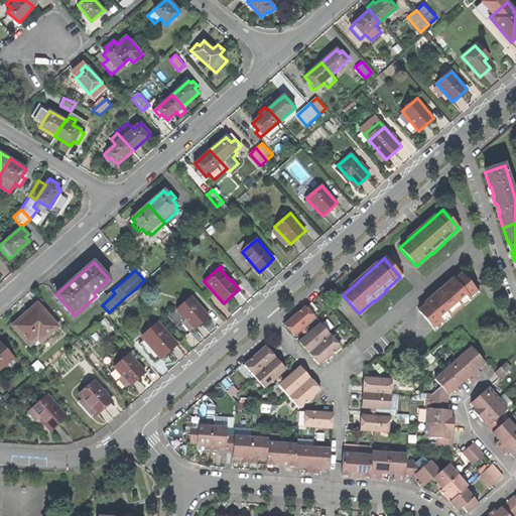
[(357,278),(359,281),(366,274),(364,272),(360,275),(357,278)]
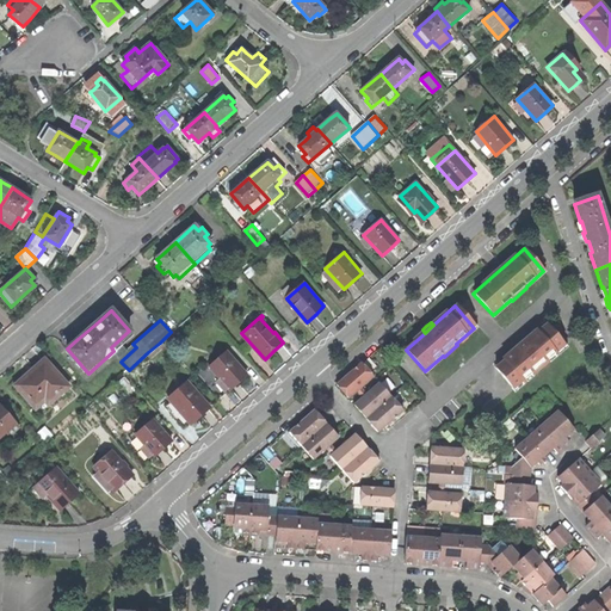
[(566,345),(547,322),(525,341),(524,339),(520,343),(517,346),(518,347),(495,366),(516,390),(534,374),(535,375),(549,363),(549,360),(566,345)]
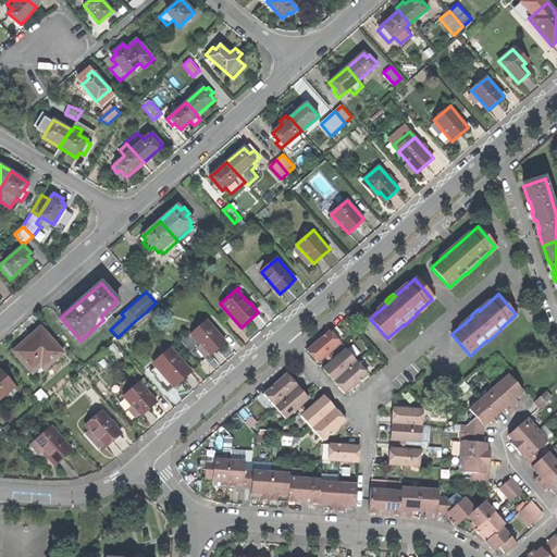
[(149,316),(146,312),(135,321),(138,324),(149,316)]
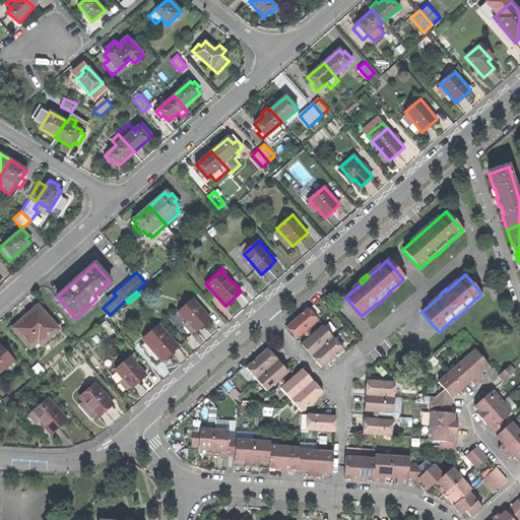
[(179,312),(196,331),(203,324),(210,318),(193,298),(179,312)]
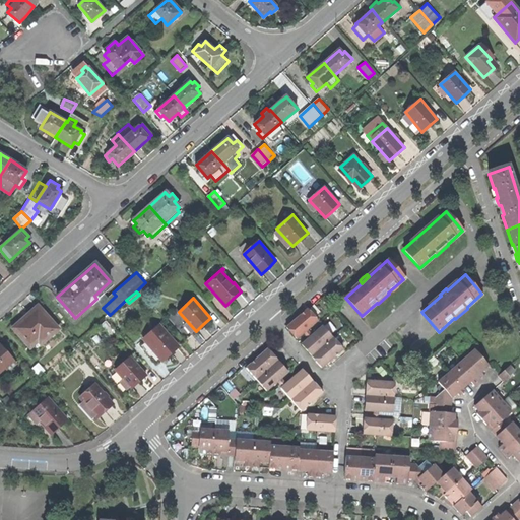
[(13,327),(36,353),(52,339),(50,336),(59,329),(38,306),(21,320),(13,327)]
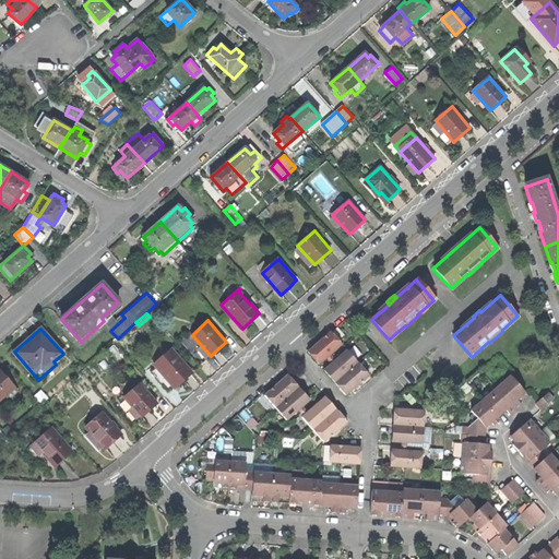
[(342,345),(331,333),(308,353),(314,360),(319,365),(342,345)]
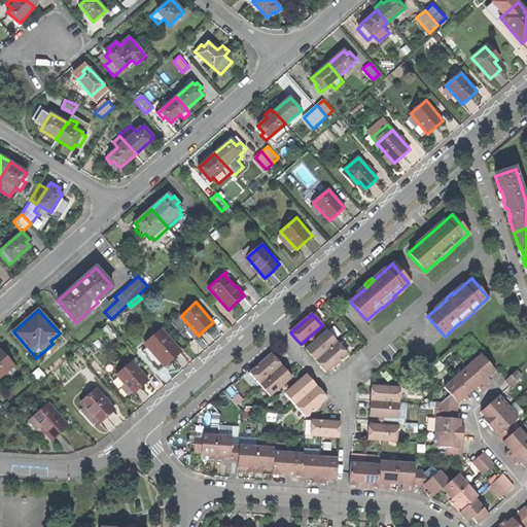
[(145,343),(165,365),(173,357),(181,350),(180,349),(179,351),(172,342),(173,341),(162,328),(145,343)]
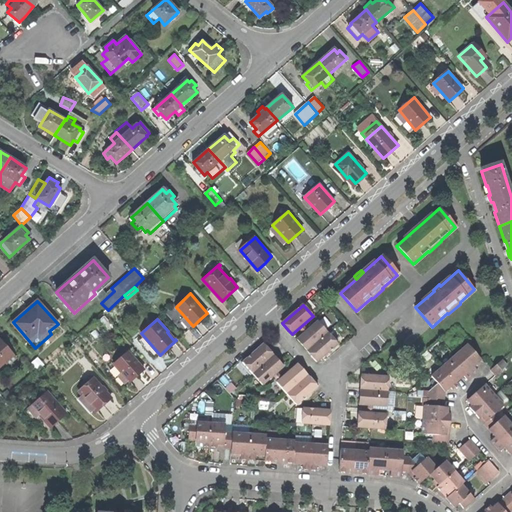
[(327,332),(318,322),(297,340),(302,346),(306,351),(327,332)]
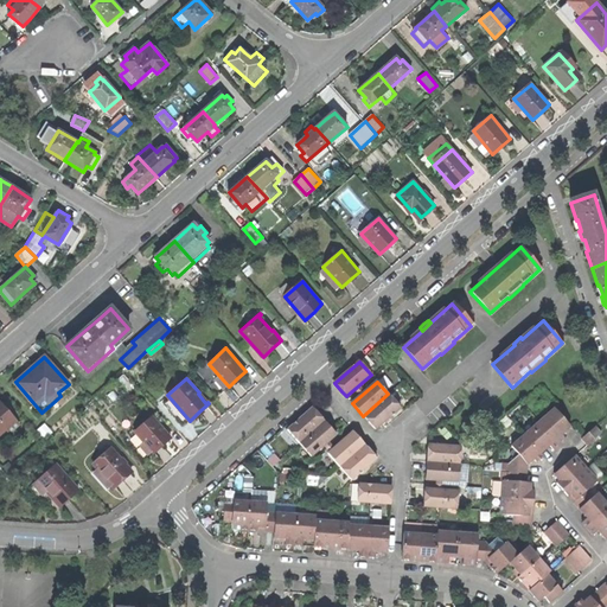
[(401,409),(388,394),(363,416),(369,425),(375,432),(401,409)]
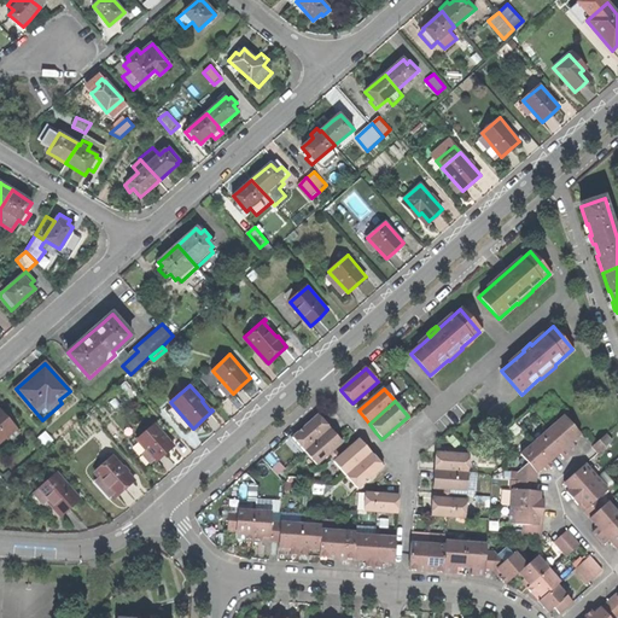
[(5,437),(9,441),(18,431),(0,410),(0,436),(3,435),(5,437)]
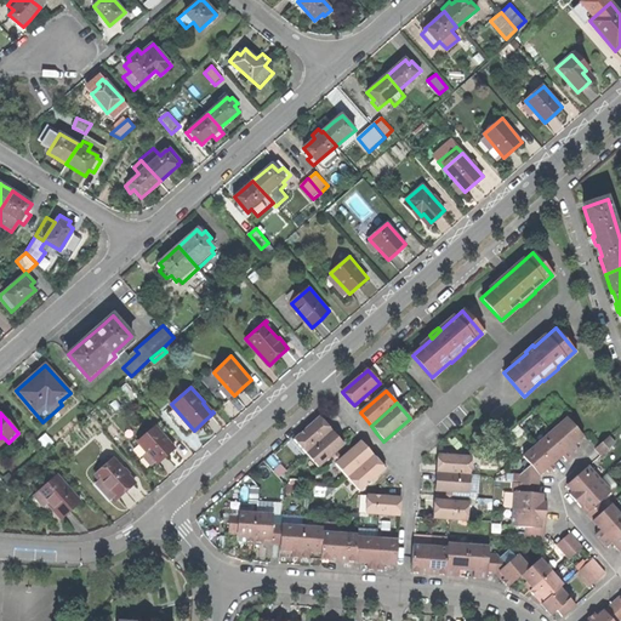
[(295,440),(306,454),(332,431),(326,425),(320,417),(295,440)]
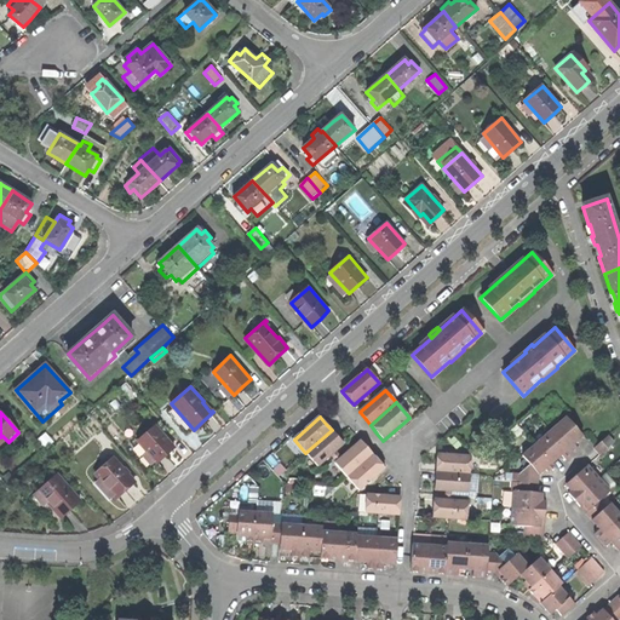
[(567,418),(551,431),(572,455),(578,449),(574,445),(577,442),(583,436),(567,418)]
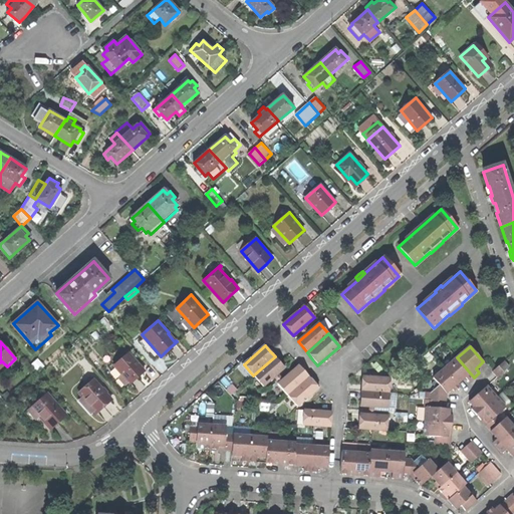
[(145,369),(130,351),(114,364),(130,382),(137,376),(145,369)]
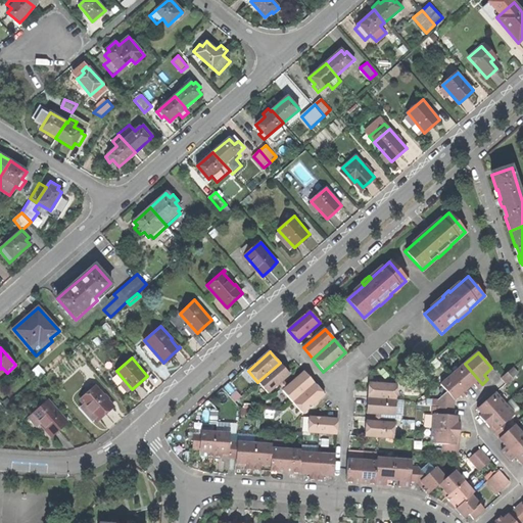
[(257,382),(268,393),(290,375),(285,369),(280,363),(257,382)]
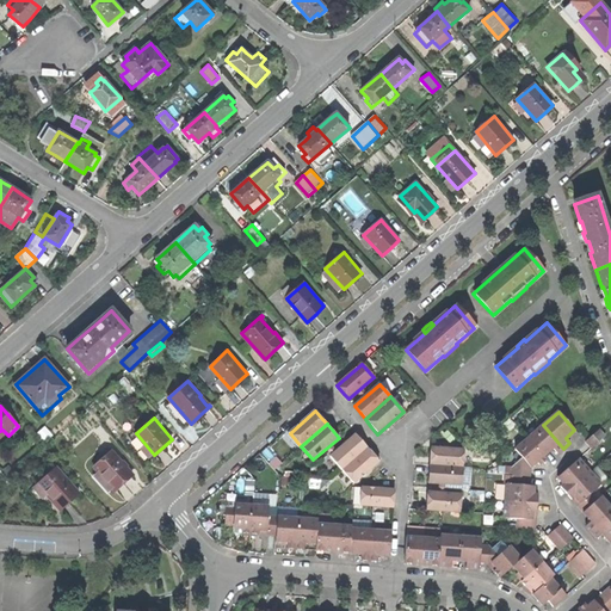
[(543,425),(529,439),(544,456),(549,452),(553,449),(557,454),(563,449),(543,425)]
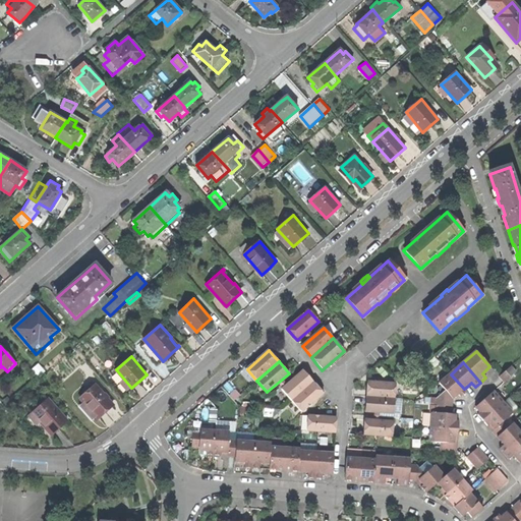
[(511,366),(499,377),(504,382),(515,371),(511,366)]
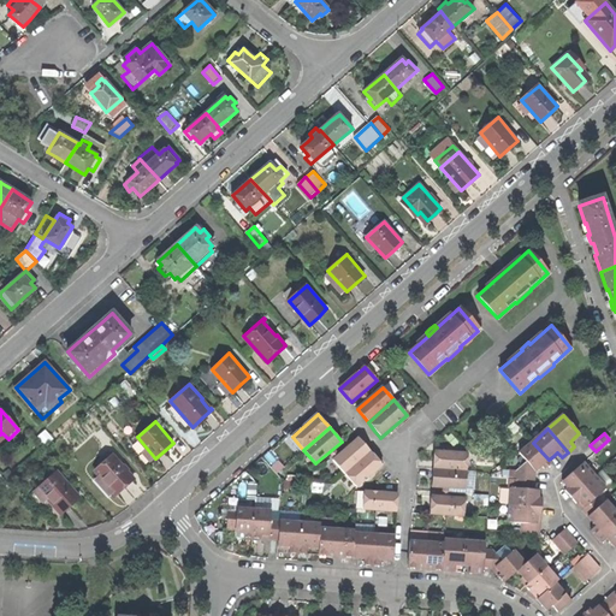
[(333,461),(344,473),(371,451),(365,445),(360,439),(333,461)]
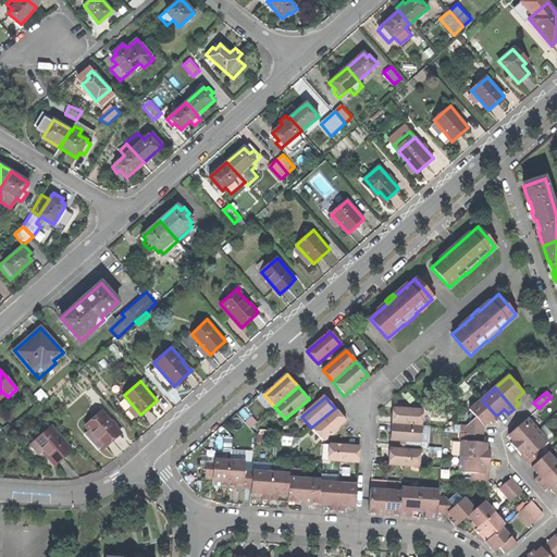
[(470,410),(477,418),(484,426),(487,423),(490,422),(492,424),(498,419),(496,416),(482,400),(470,410)]
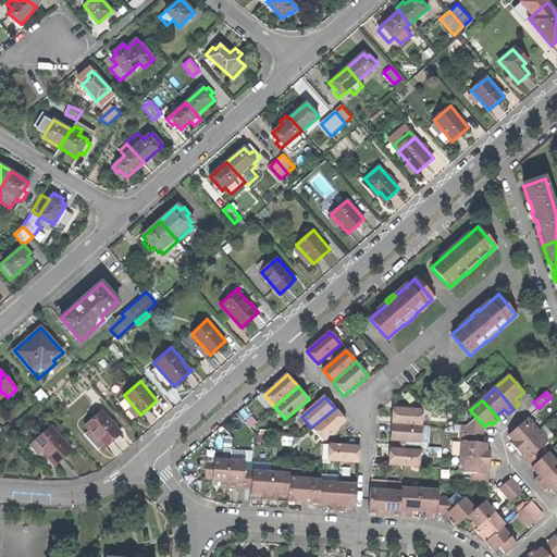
[(311,428),(322,441),(346,420),(341,415),(335,408),(311,428)]
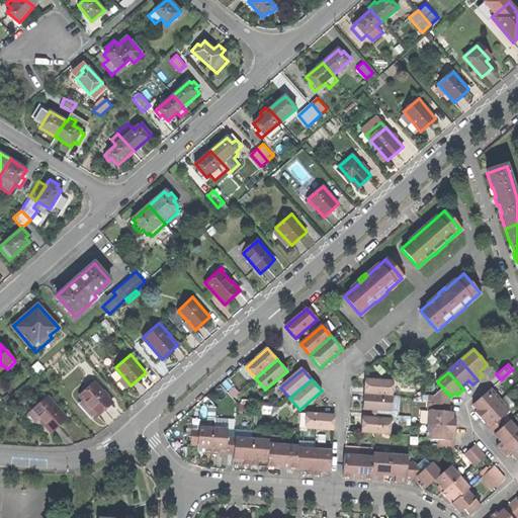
[(364,390),(364,395),(392,397),(393,382),(365,380),(364,390)]
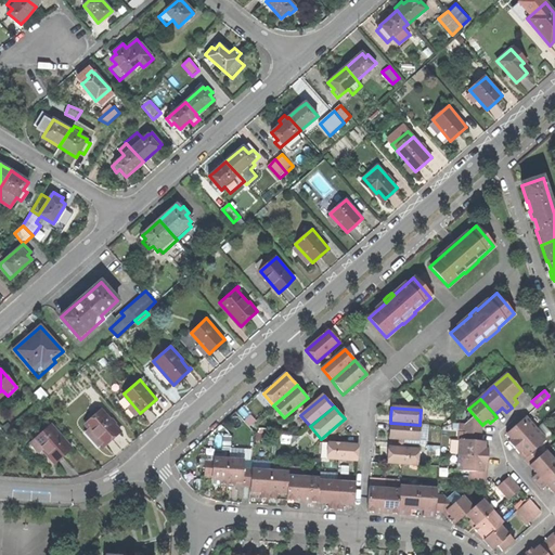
[(121,430),(102,409),(86,424),(104,446),(114,437),(121,430)]
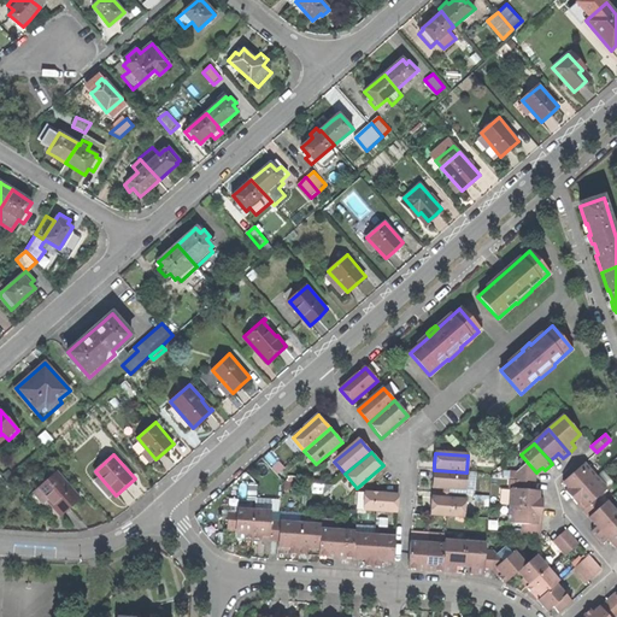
[(511,489),(510,506),(542,509),(544,500),(540,500),(540,497),(540,491),(535,491),(536,472),(528,463),(517,472),(510,471),(509,489),(511,489)]
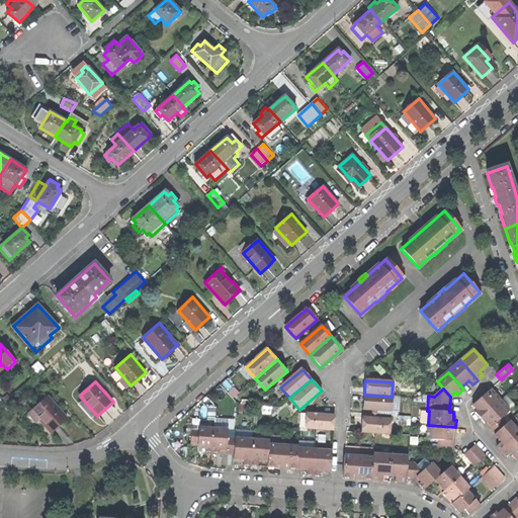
[(476,413),(480,418),(500,400),(491,390),(472,405),(476,408),(478,411),(476,413)]
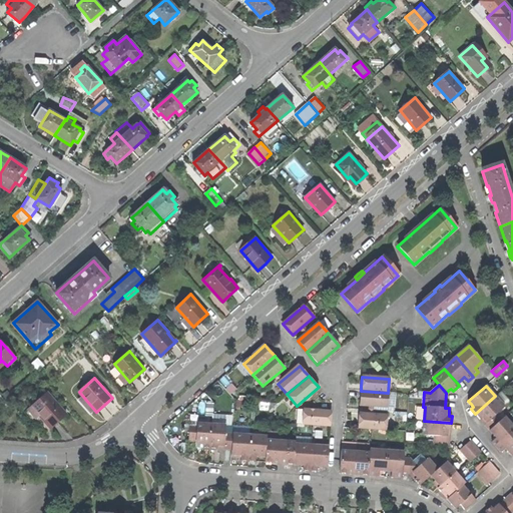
[(360,399),(360,406),(387,408),(388,393),(361,391),(360,399)]
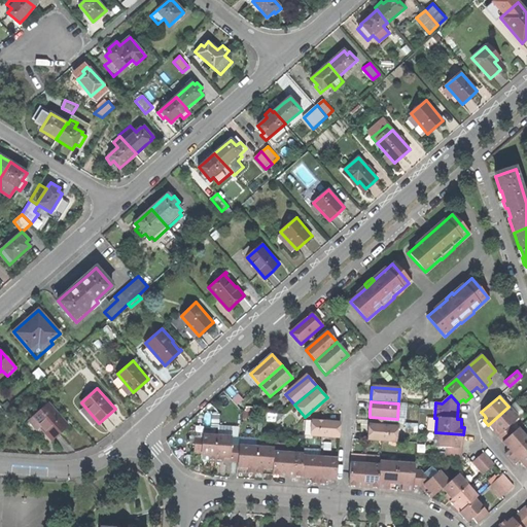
[(60,430),(67,424),(48,402),(31,418),(38,426),(39,424),(50,437),(49,438),(50,440),(60,430)]
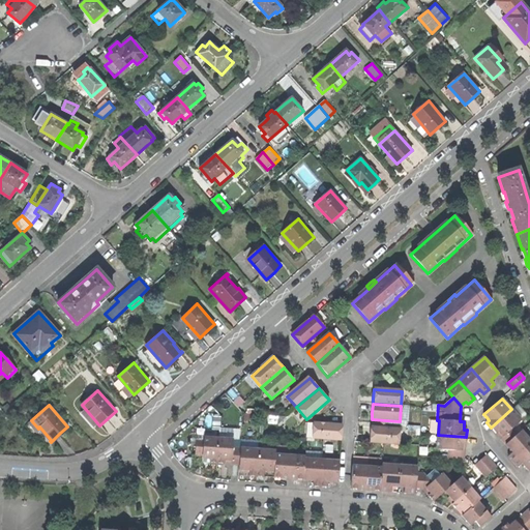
[(518,434),(513,429),(522,420),(511,409),(491,428),(497,434),(499,432),(501,434),(504,437),(501,439),(506,445),(518,434)]
